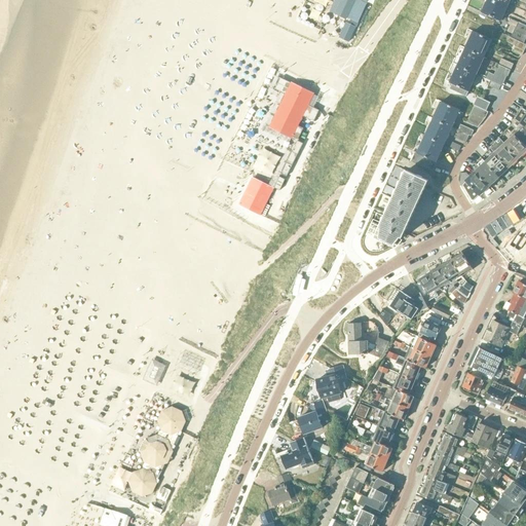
[(342,0),(335,14),(358,26),(371,0),(342,0)]
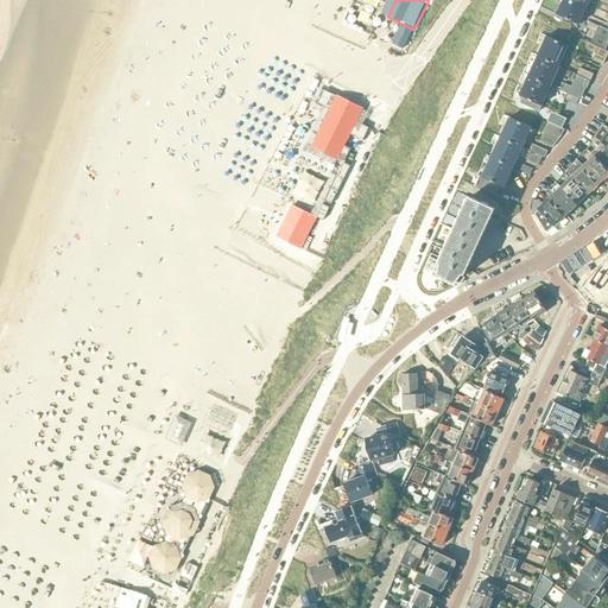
[(584,12),(588,4),(580,0),(563,0),(558,14),(580,24),(582,17),(583,18),(586,12),(584,12)]
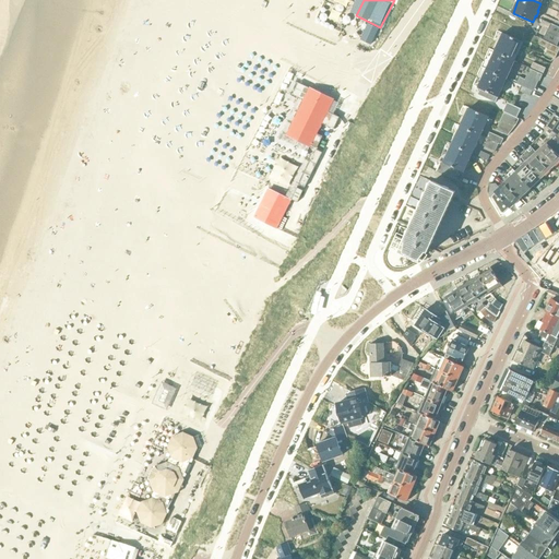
[(558,26),(550,23),(543,39),(550,43),(557,46),(558,40),(558,26)]
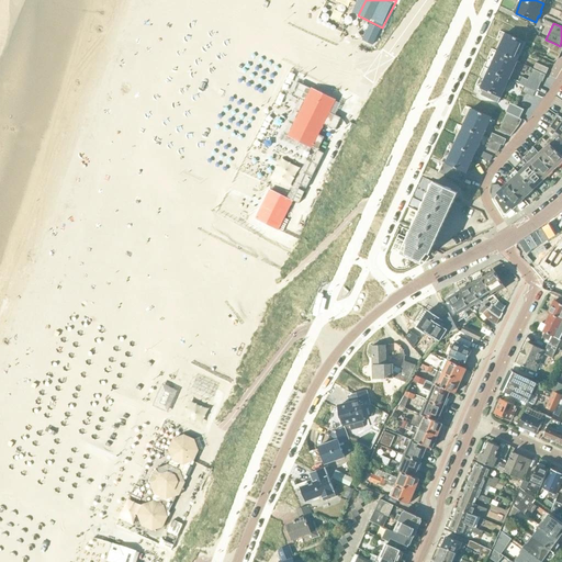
[(498,52),(518,60),(520,55),(521,55),(524,51),(523,49),(526,42),(506,33),(498,52)]
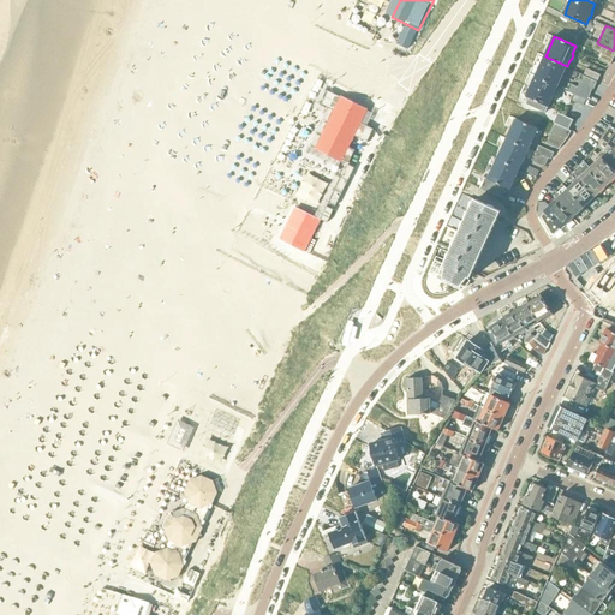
[(605,47),(597,43),(593,42),(591,47),(603,53),(601,59),(611,64),(614,57),(614,51),(613,51),(605,47)]
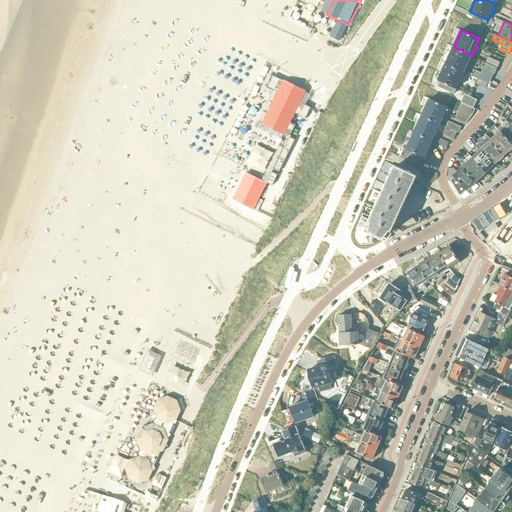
[(468,62),(472,55),(454,47),(446,63),(464,71),(466,67),(467,67),(469,62),(468,62)]
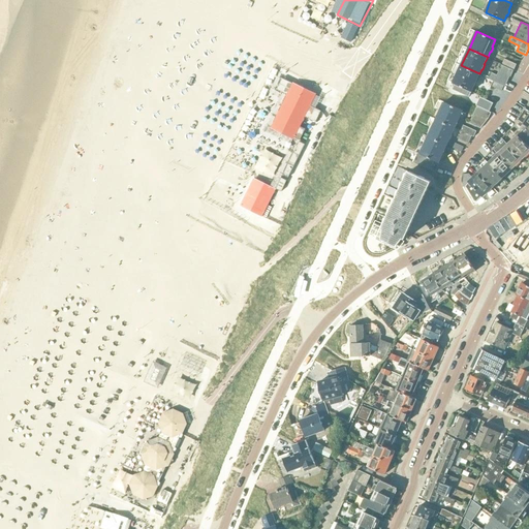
[(504,58),(502,64),(514,69),(516,63),(504,58)]
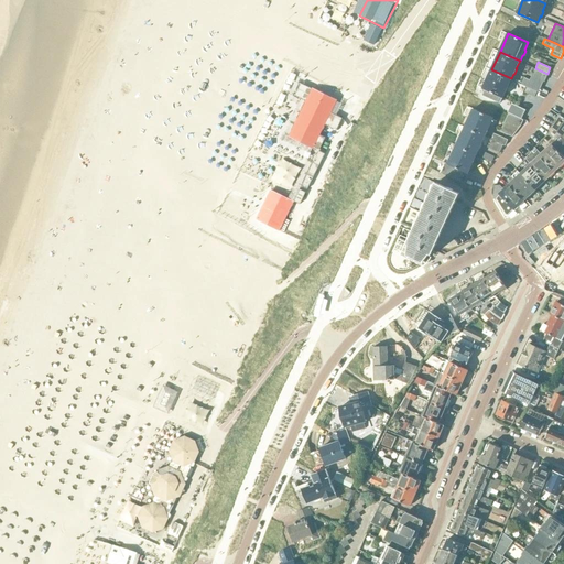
[(548,74),(535,68),(532,76),(544,80),(548,74)]
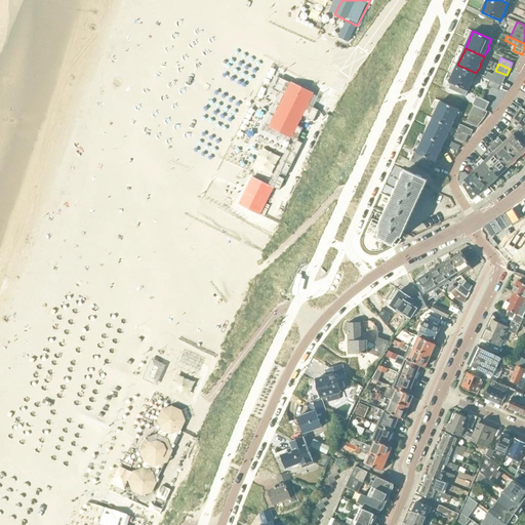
[(473,81),(476,73),(457,65),(449,82),(468,91),(471,85),(474,81),(473,81)]
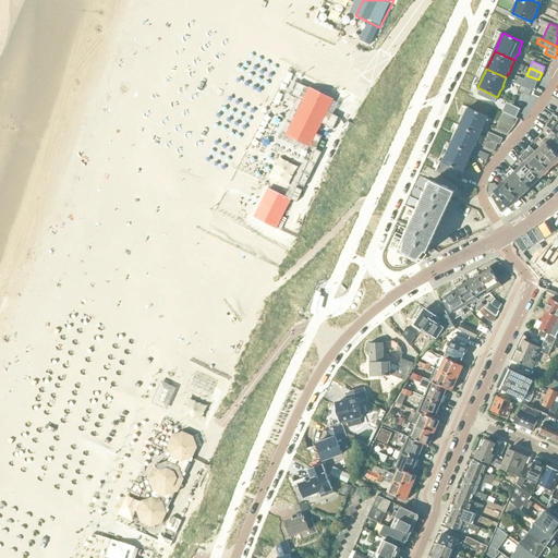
[(521,85),(532,89),(534,84),(523,80),(521,85)]
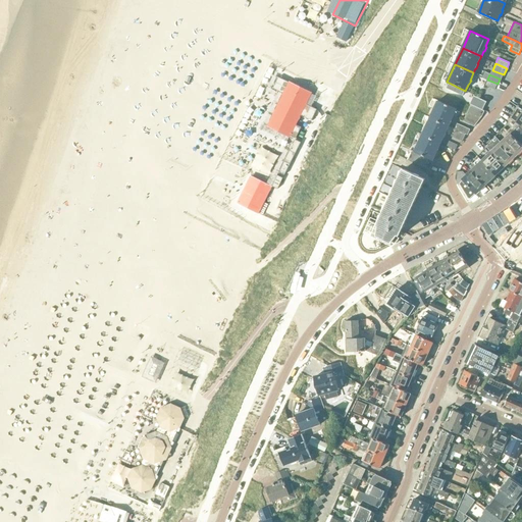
[(494,90),(498,84),(487,80),(485,85),(494,90)]
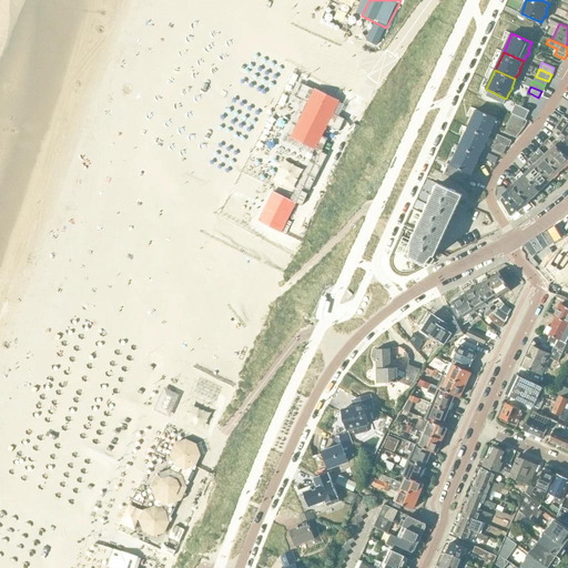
[(500,102),(503,98),(488,91),(487,95),(500,102)]
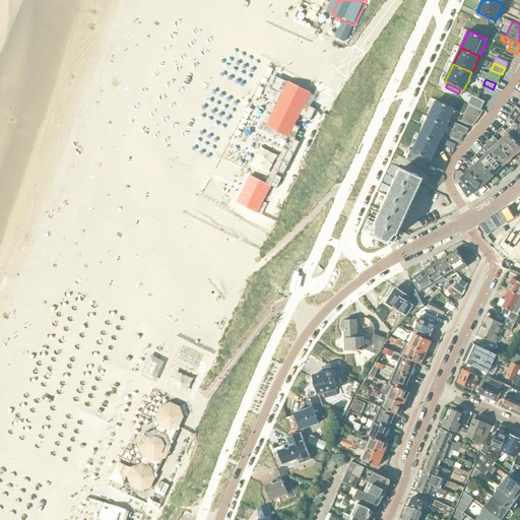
[(318,104),(285,88),(280,99),(290,104),(276,133),(266,129),(260,142),(293,157),(318,104)]
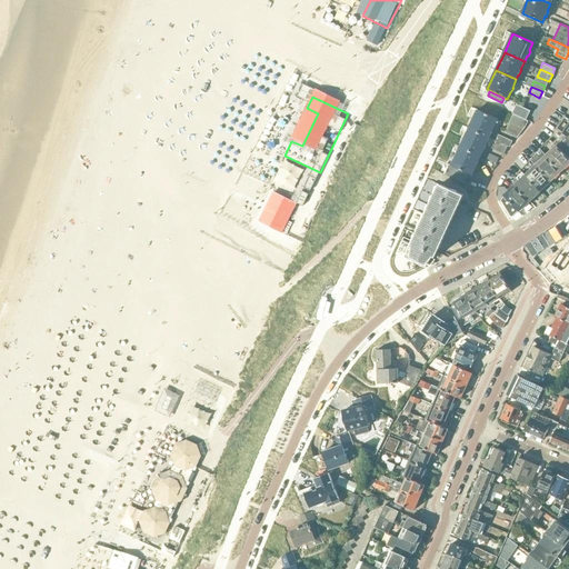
[(513,113),(527,119),(530,110),(517,105),(512,113),(513,113)]
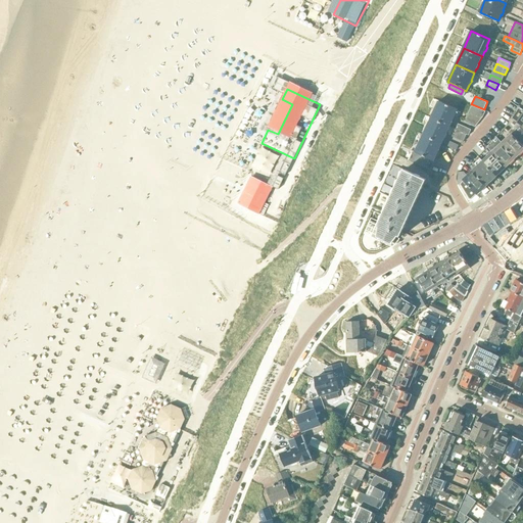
[(431,117),(449,127),(452,121),(453,122),(455,116),(458,109),(439,101),(431,117)]
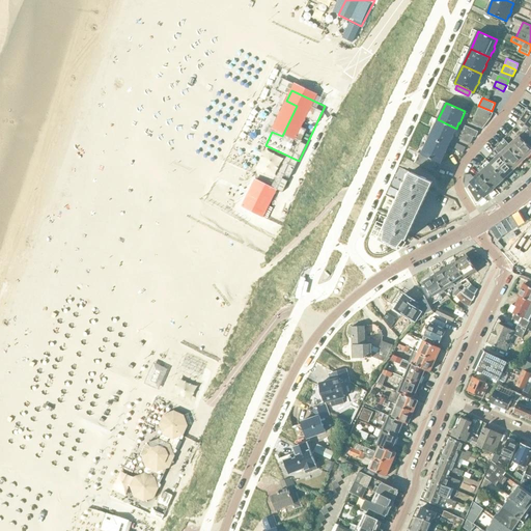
[(492,112),(492,111),(479,106),(476,111),(491,117),(493,112),(492,112)]
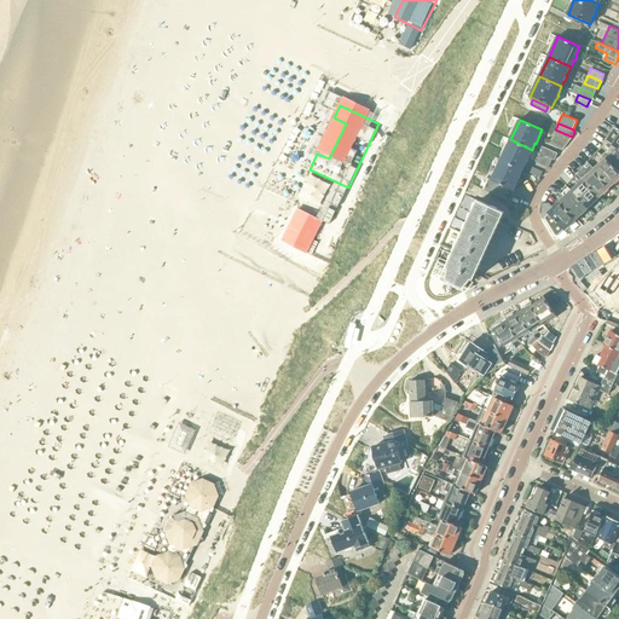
[(618,129),(614,127),(606,140),(612,145),(608,150),(618,158),(618,129)]
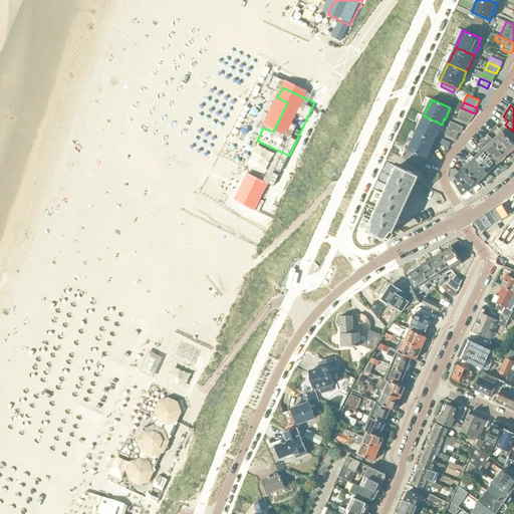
[(475,113),(461,107),(456,118),(467,123),(475,113)]
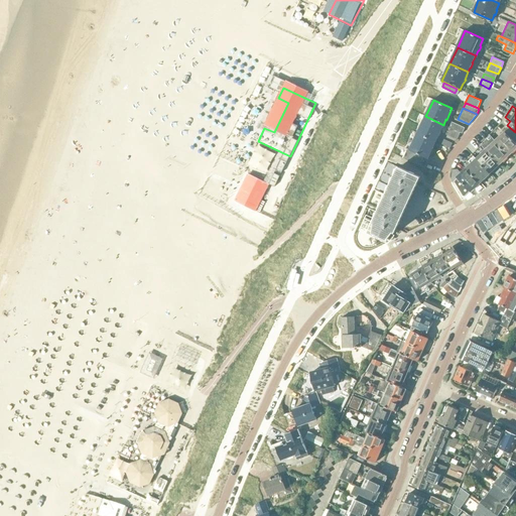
[(440,132),(443,125),(425,116),(417,133),(436,141),(438,136),(439,136),(441,132),(440,132)]
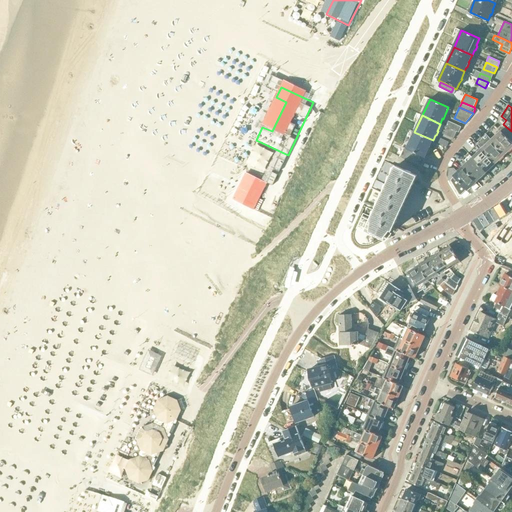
[(446,126),(447,127),(457,131),(458,132),(461,126),(448,121),(446,126)]
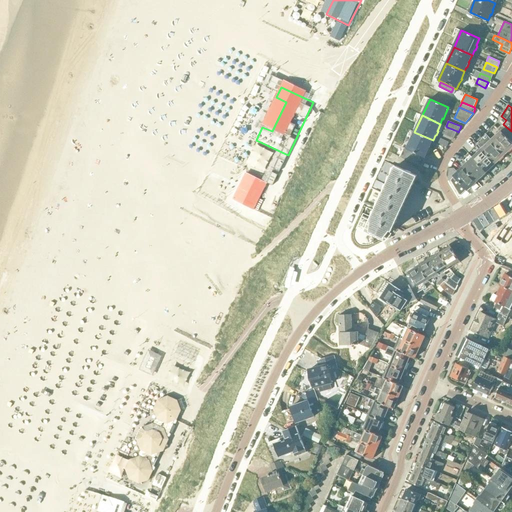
[(492,140),(505,154),(511,147),(511,141),(511,131),(503,124),(498,129),(501,131),(492,140)]
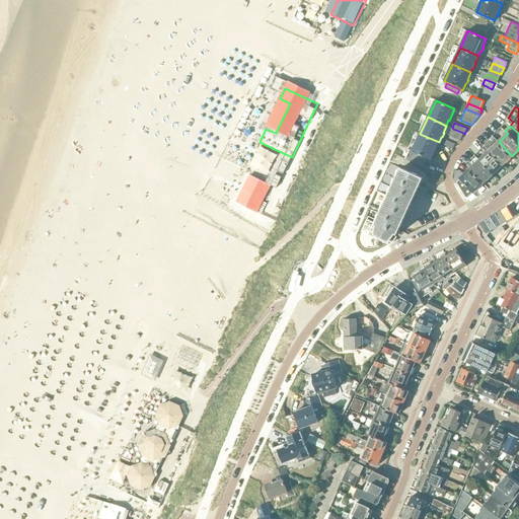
[(463,133),(453,129),(450,135),(460,140),(463,133)]
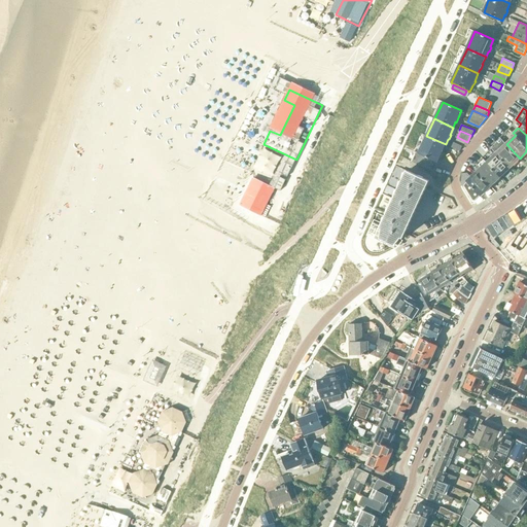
[(442,151),(446,144),(426,136),(419,152),(416,152),(412,162),(433,171),(437,162),(440,155),(441,156),(443,151),(442,151)]
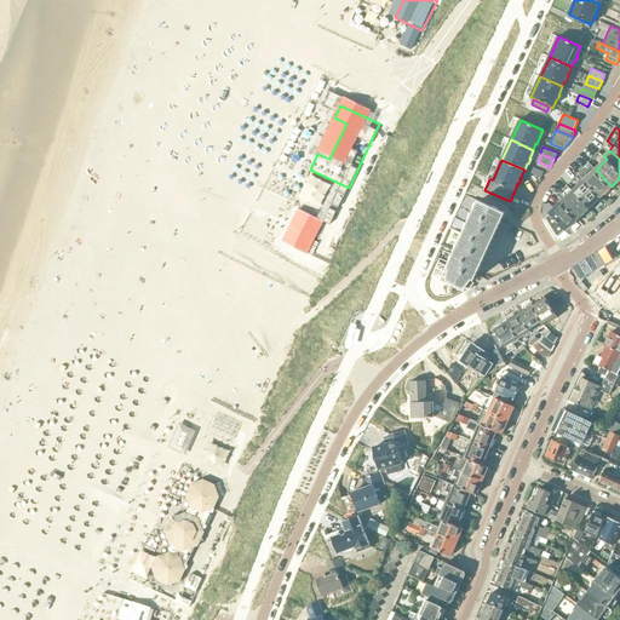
[(541,177),(544,172),(533,166),(529,172),(541,177)]
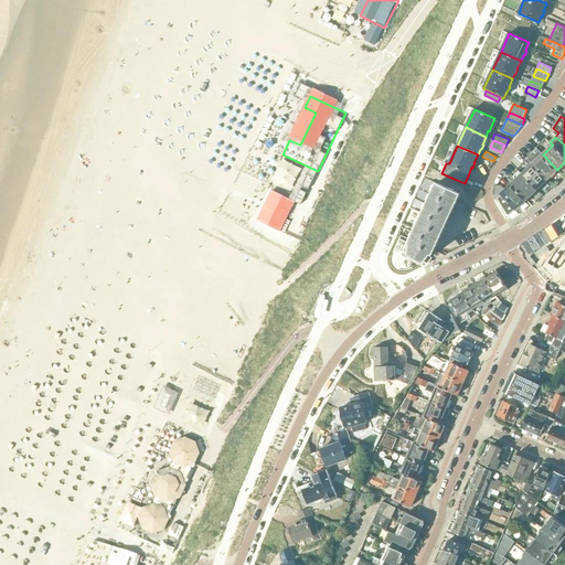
[(557,170),(543,155),(532,164),(547,180),(557,170)]
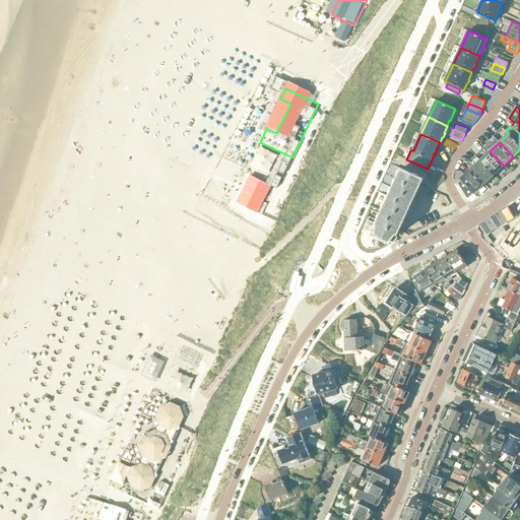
[(494,175),(504,166),(490,151),(480,160),(494,175)]
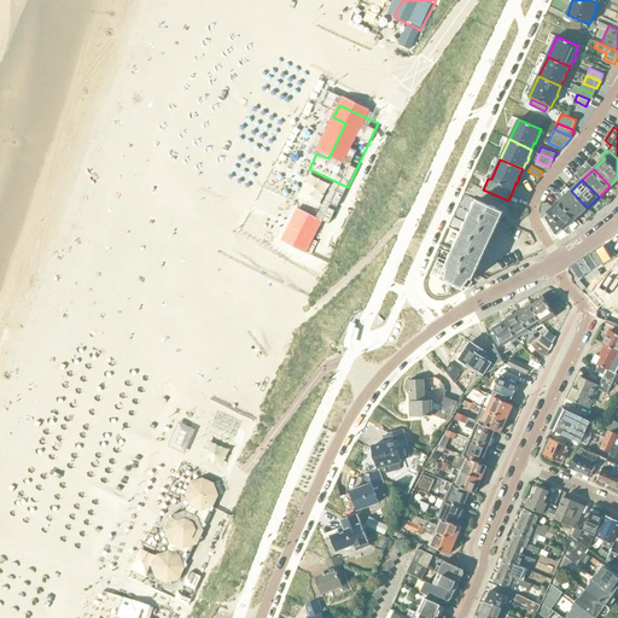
[(559,200),(576,219),(587,208),(571,191),(559,200)]
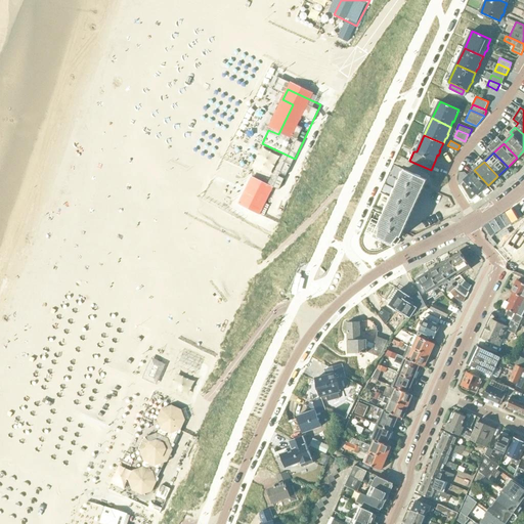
[(393,243),(399,235),(401,236),(427,180),(405,170),(380,226),(382,227),(380,236),(393,243)]
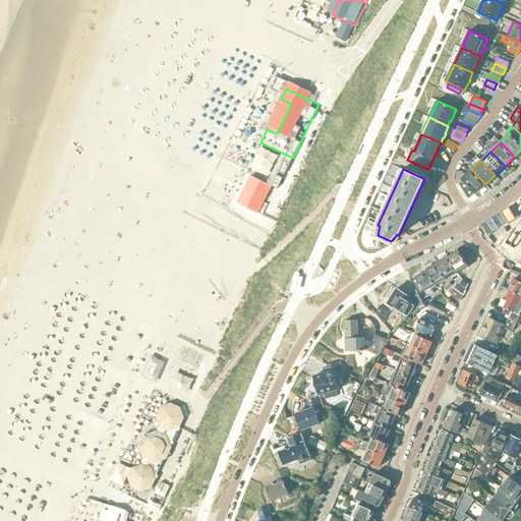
[(476,193),(485,184),(471,169),(466,175),(462,171),(455,171),(455,172),(455,174),(455,175),(455,176),(455,178),(455,179),(455,181),(456,183),(458,183),(467,198),(470,198),(476,193)]
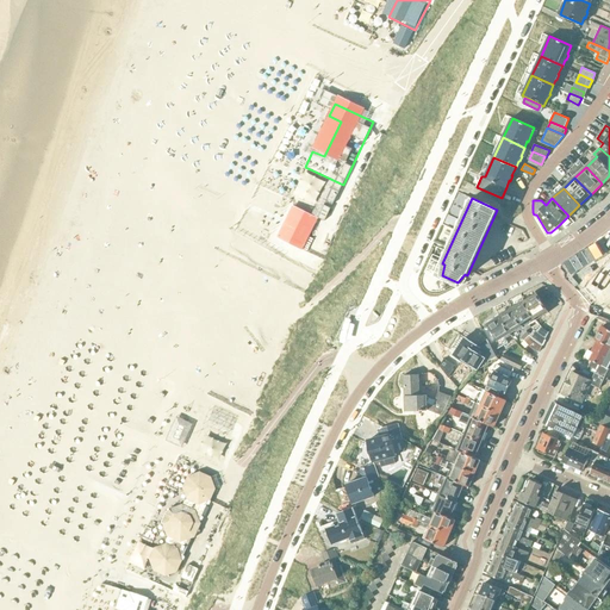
[(281,244),(293,211),(271,204),(259,237),(281,244)]
